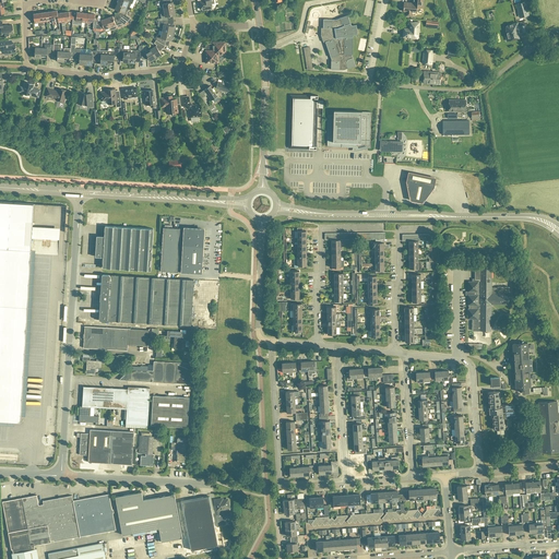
[(164,10),(174,9),(173,2),(166,3),(165,0),(158,1),(159,8),(164,7),(164,10)]
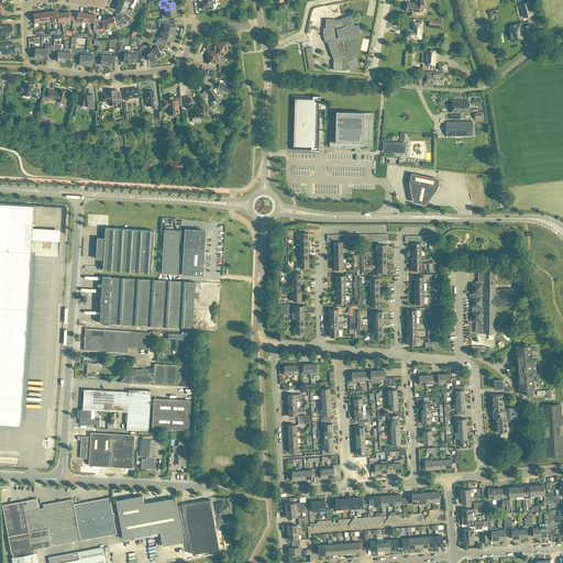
[(212,9),(211,4),(216,3),(214,0),(202,0),(202,1),(200,1),(201,10),(205,9),(205,10),(212,9)]
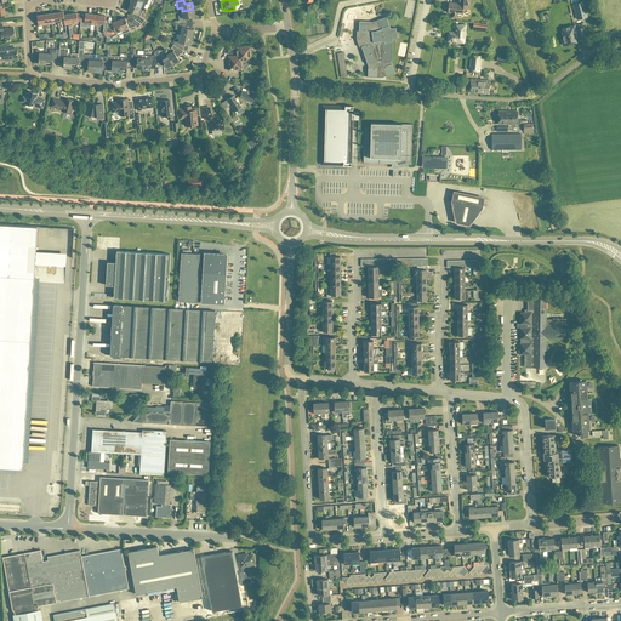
[(468,10),(468,0),(459,0),(459,4),(449,4),(448,12),(451,13),(451,18),(457,18),(457,13),(463,13),(463,9),(468,10)]
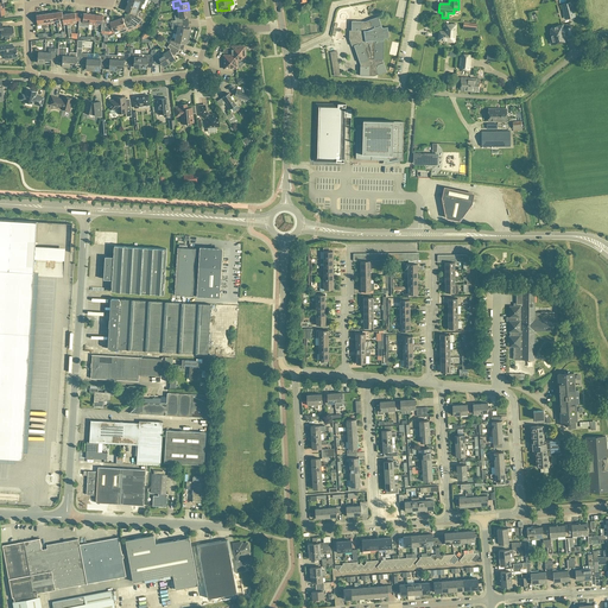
[(569,14),(570,18),(575,17),(571,2),(563,5),(565,16),(569,14)]
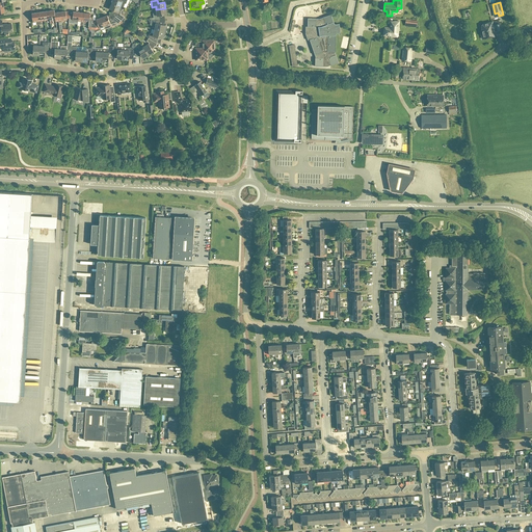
[(121,15),(122,11),(123,10),(124,7),(121,6),(112,3),(109,8),(114,10),(114,12),(118,15),(117,18),(121,21),(122,21),(124,17),(121,15)]
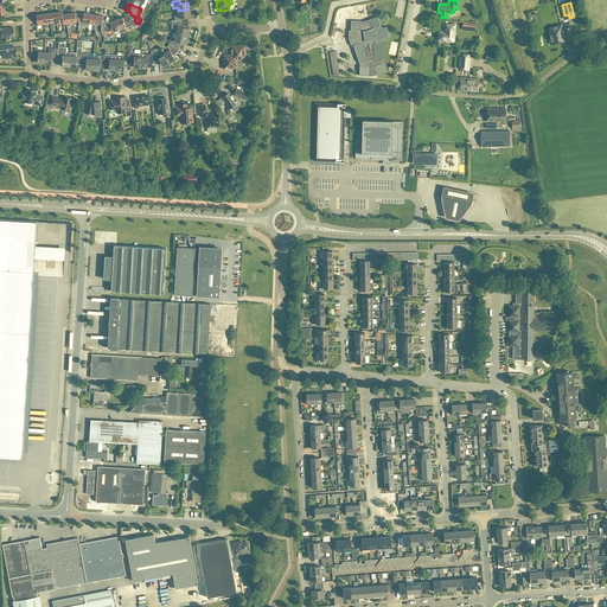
[(176,23),(183,23),(183,18),(190,17),(189,10),(178,11),(179,14),(174,16),(176,23)]
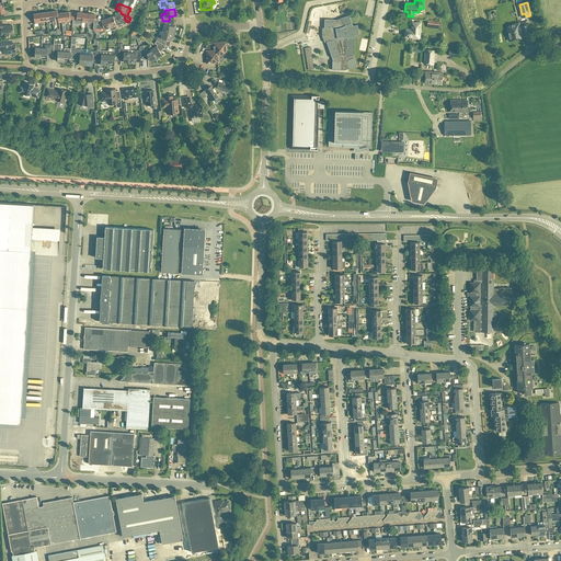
[(70,19),(73,20),(73,12),(69,12),(64,12),(65,22),(70,21),(70,19)]
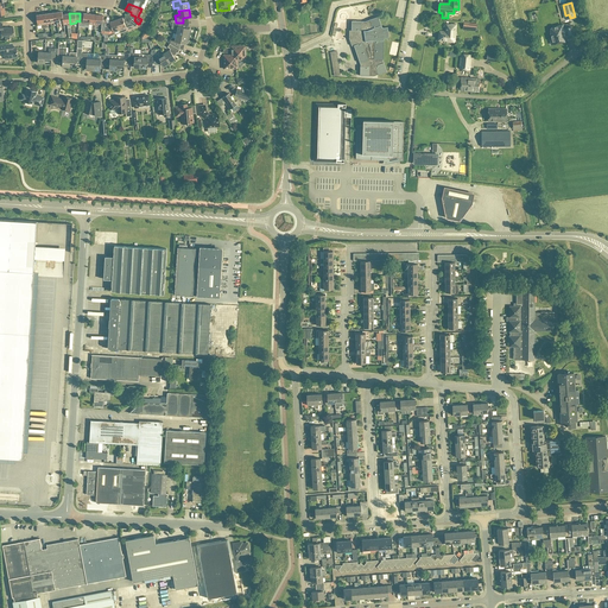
[(89,27),(90,14),(83,13),(83,14),(80,13),(80,21),(78,26),(82,26),(89,27)]
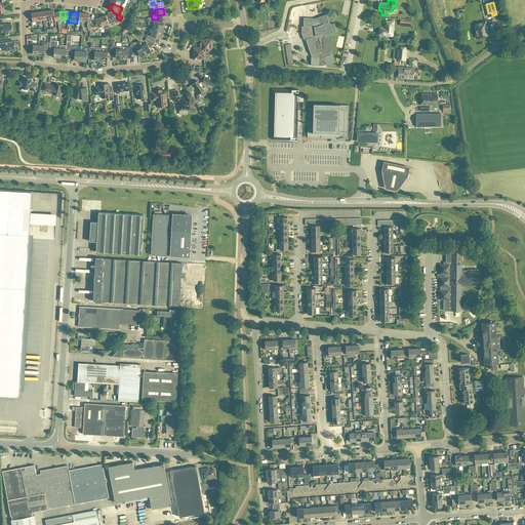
[(91,19),(91,17),(88,17),(89,13),(83,12),(82,22),(82,25),(88,26),(87,29),(90,29),(91,26),(91,19)]
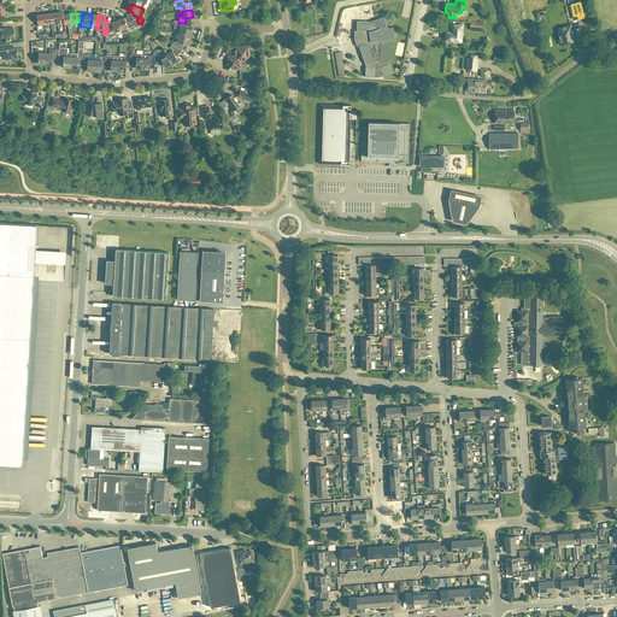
[(395,37),(394,28),(389,29),(387,27),(383,17),(375,21),(371,22),(366,22),(357,22),(357,31),(357,34),(354,34),(354,39),(354,40),(356,42),(357,43),(359,43),(359,46),(365,65),(365,77),(380,77),(383,76),(393,72),(389,62),(389,41),(391,39),(395,37)]
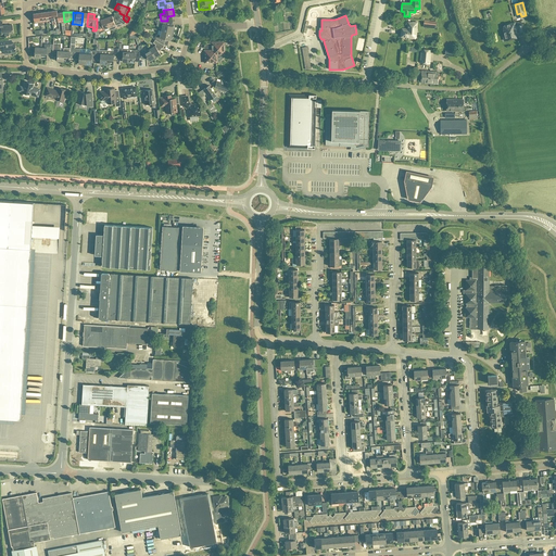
[(112,16),(106,19),(110,28),(111,30),(115,29),(116,27),(115,26),(122,24),(124,25),(126,22),(123,19),(121,17),(117,21),(114,22),(112,16)]
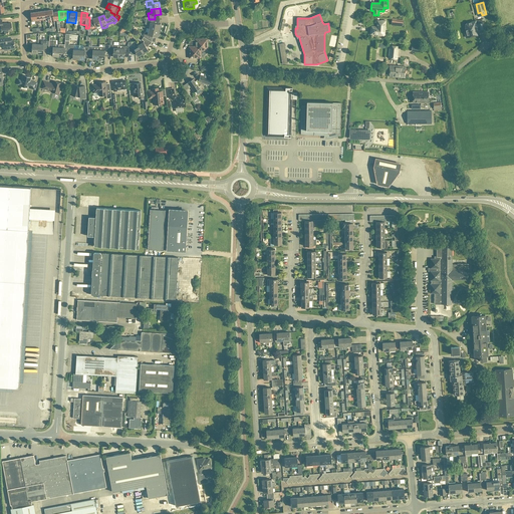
[(93,20),(89,19),(89,25),(92,25),(91,29),(95,27),(96,30),(102,28),(101,26),(98,17),(92,19),(93,20)]
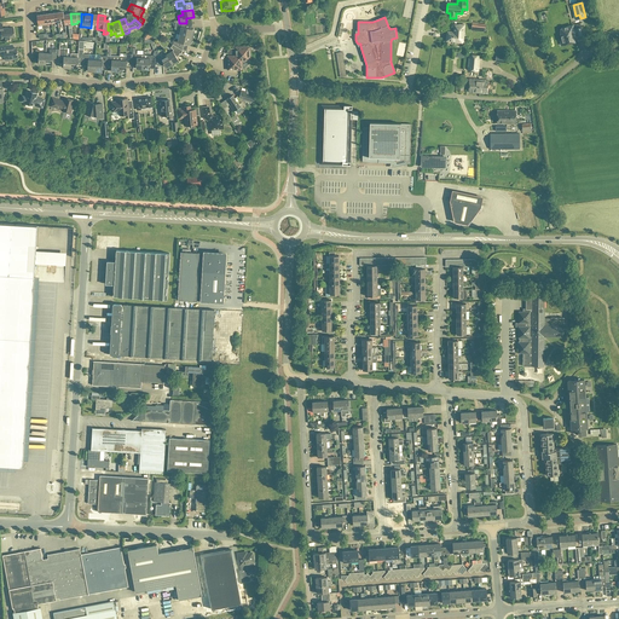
[(192,30),(194,29),(185,28),(186,23),(179,23),(177,23),(174,29),(181,30),(180,34),(194,38),(195,30),(192,30)]
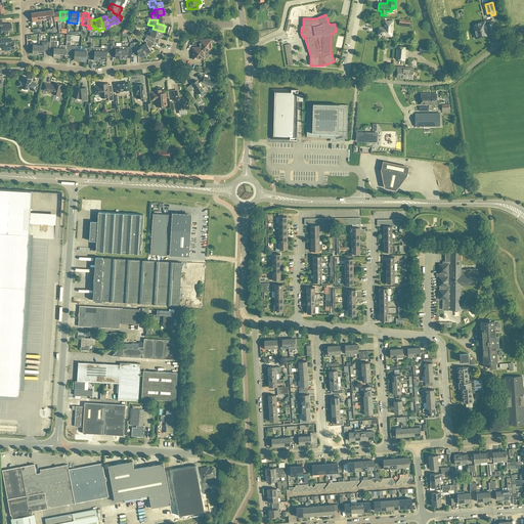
[(2,20),(0,20),(0,27),(1,28),(2,33),(12,32),(11,24),(5,25),(5,24),(2,25),(2,20)]
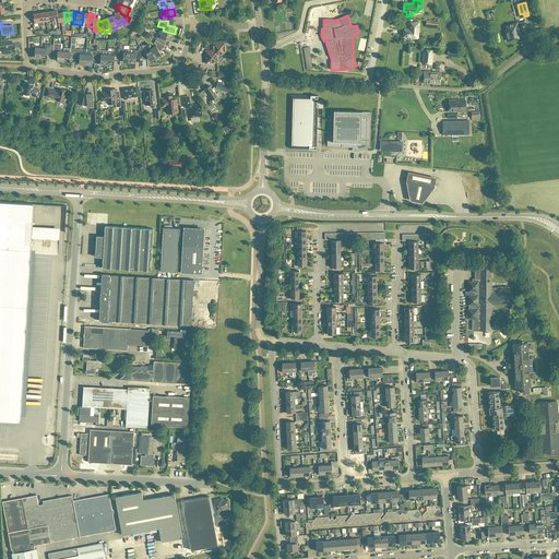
[(411,30),(404,28),(403,37),(418,38),(419,23),(415,23),(411,23),(411,27),(411,30)]
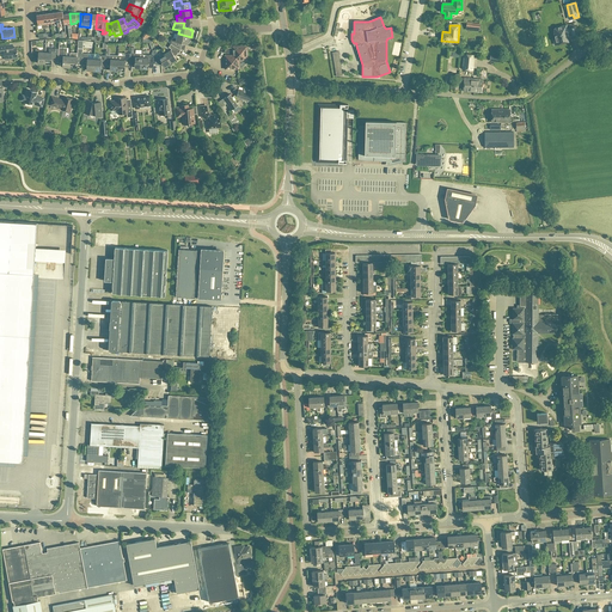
[(557,28),(555,31),(555,35),(556,40),(554,40),(555,44),(558,44),(568,42),(567,37),(569,37),(565,25),(557,28)]
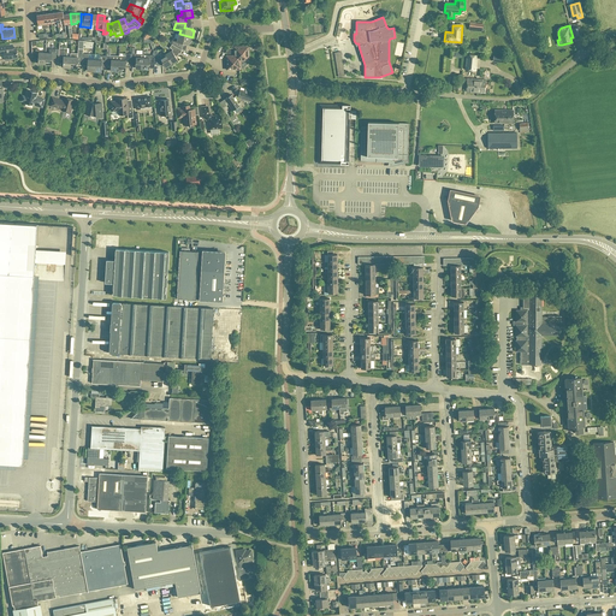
[(178,40),(173,39),(172,45),(179,49),(181,43),(189,45),(189,43),(190,45),(193,37),(179,34),(178,40)]
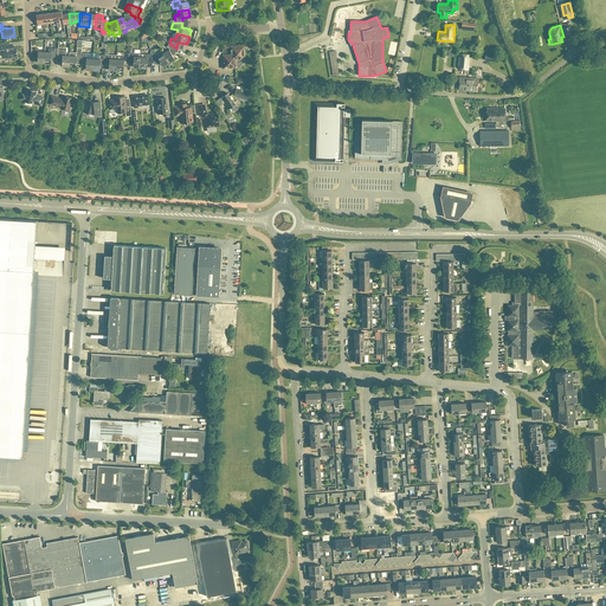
[(0,45),(0,52),(4,52),(5,59),(18,58),(17,47),(13,47),(13,44),(0,45)]
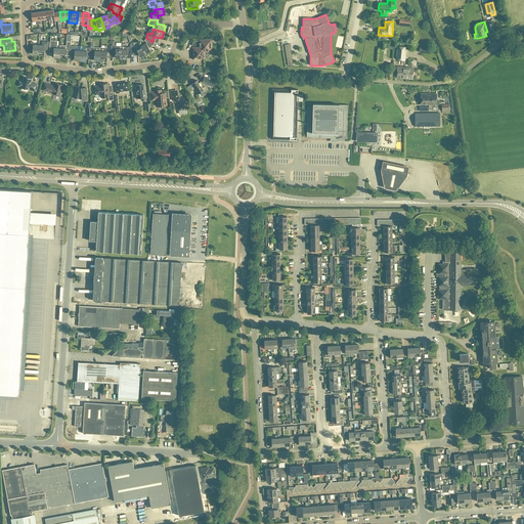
[(144,41),(146,42),(147,42),(146,43),(141,46),(146,54),(151,51),(149,48),(150,47),(151,45),(153,46),(155,43),(153,42),(146,38),(144,41)]
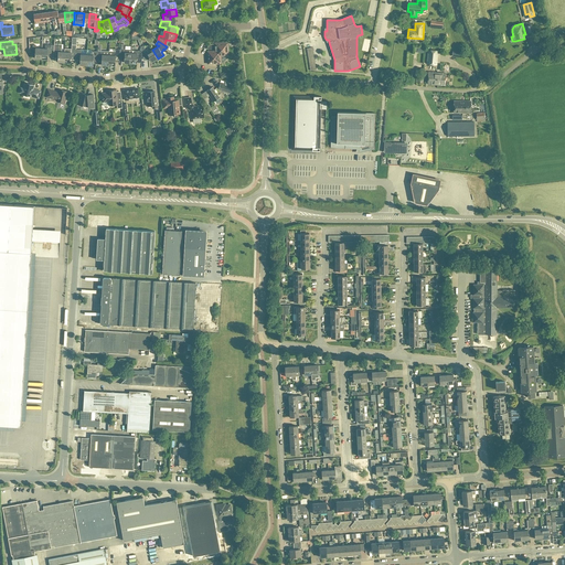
[(209,64),(221,63),(220,55),(227,55),(227,43),(215,44),(215,52),(208,52),(209,64)]
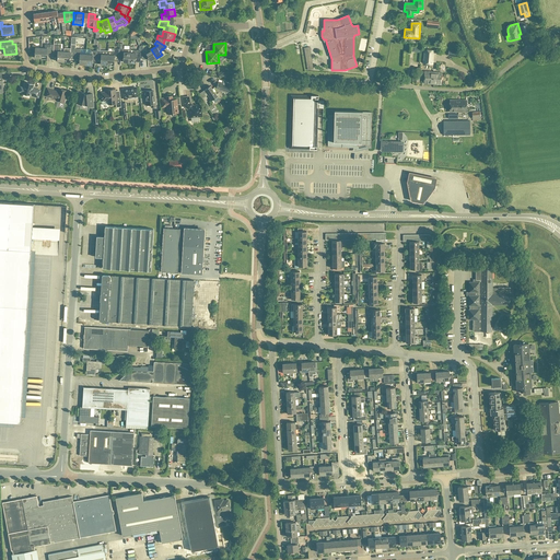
[(50,49),(54,49),(54,45),(45,44),(45,48),(42,48),(41,58),(47,59),(48,47),(51,47),(50,49)]
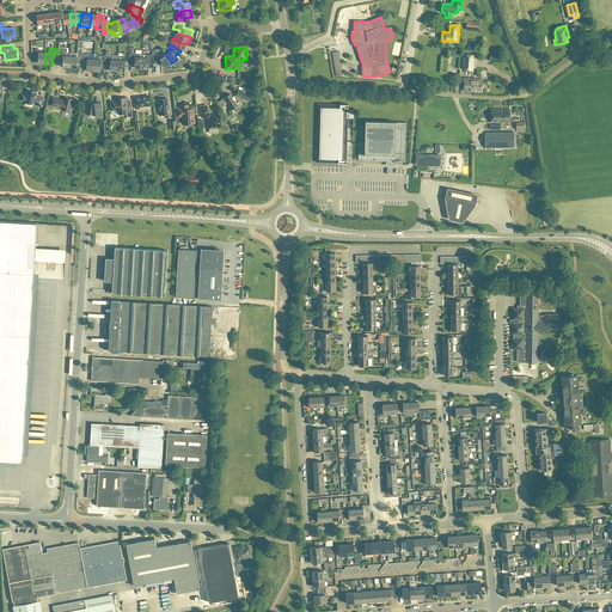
[(59,49),(59,54),(59,56),(63,56),(62,67),(69,68),(71,56),(67,56),(67,48),(59,48),(59,49)]
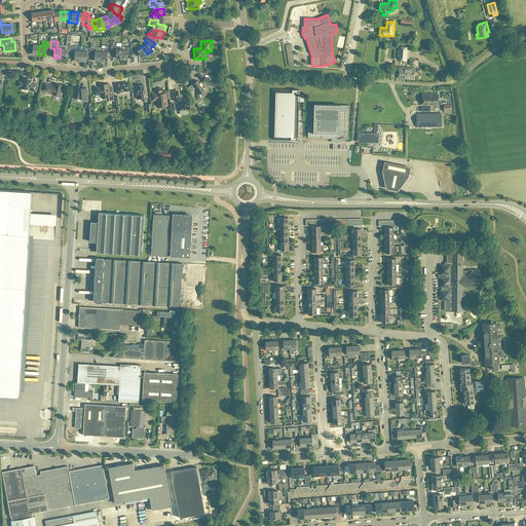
[(61,45),(61,48),(60,59),(66,59),(67,49),(71,49),(71,46),(71,42),(67,42),(67,46),(61,45)]
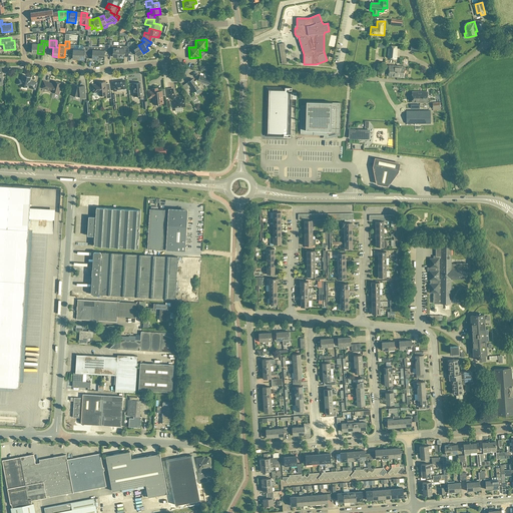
[(73,59),(78,59),(79,50),(79,45),(69,45),(69,48),(70,48),(70,49),(73,49),(73,59)]
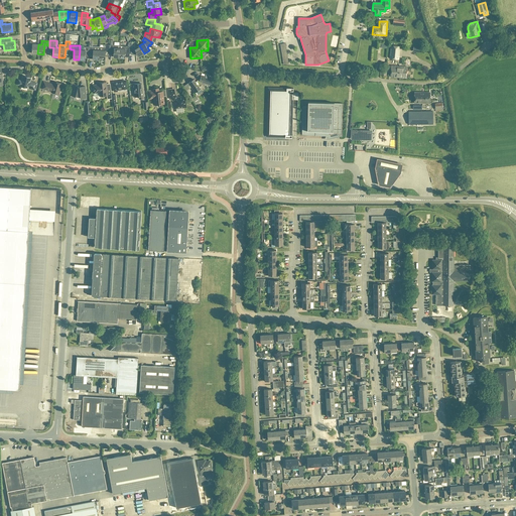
[(103,47),(100,47),(99,59),(105,60),(106,49),(110,50),(110,45),(106,45),(106,48),(103,48),(103,47)]
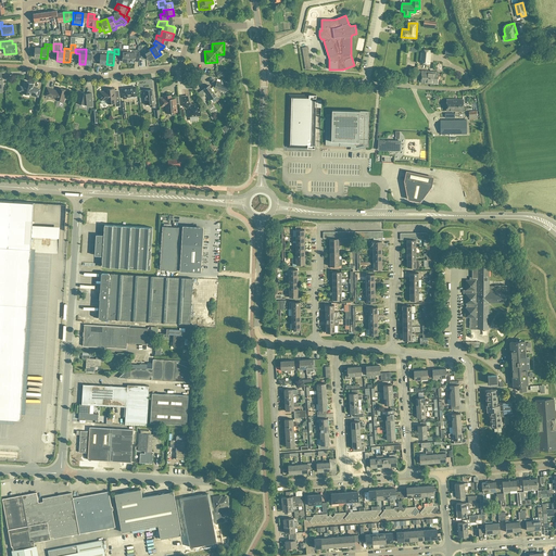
[(128,62),(129,49),(118,49),(118,54),(123,54),(123,62),(128,62)]
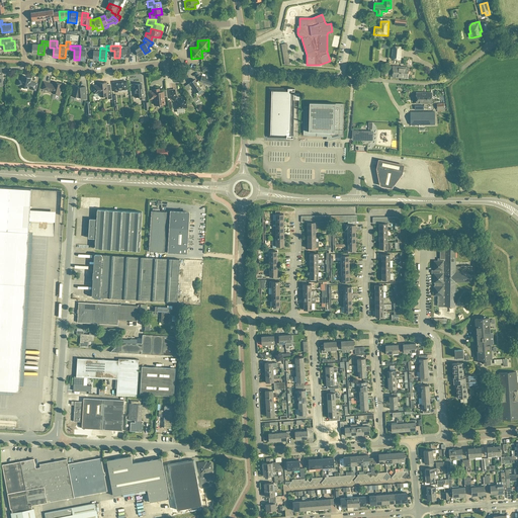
[(125,53),(131,53),(131,47),(120,47),(120,46),(119,58),(125,59),(125,53)]
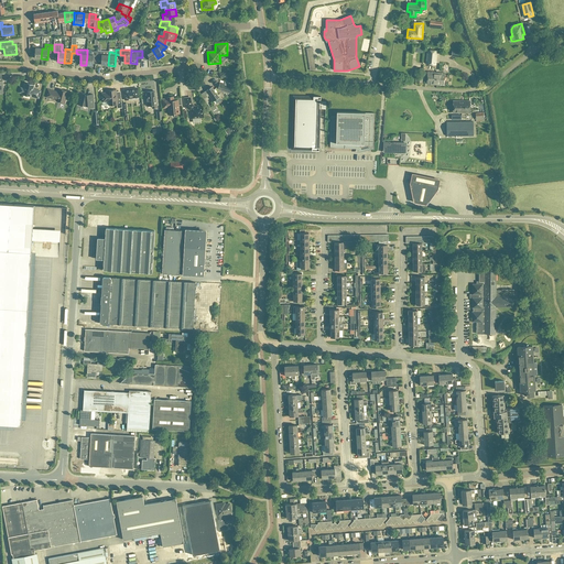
[(147,60),(150,58),(152,62),(158,58),(152,50),(147,53),(143,53),(143,60),(147,60)]
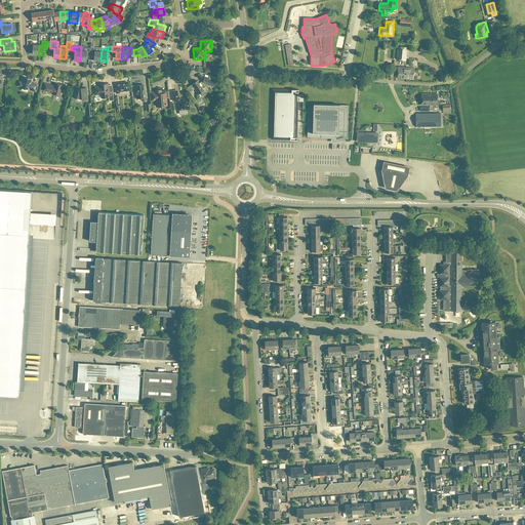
[(398,59),(407,61),(408,46),(399,46),(398,59)]
